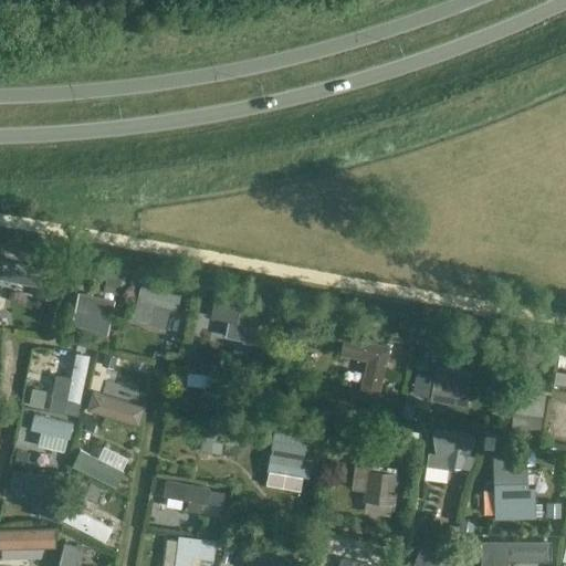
[(61,272),(2,261),(0,272),(0,279),(4,280),(39,286),(39,287),(37,297),(44,300),(54,302),(60,276),(61,272)]
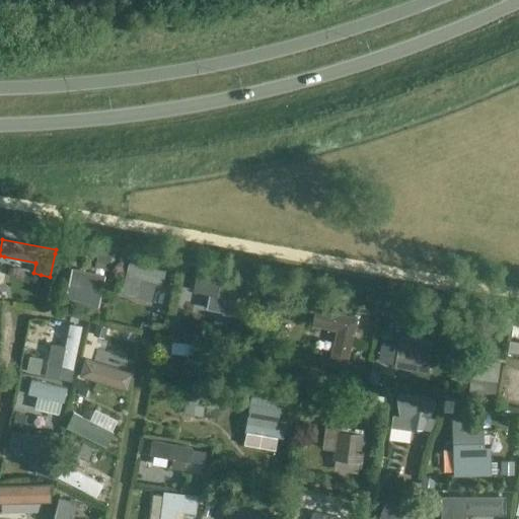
[(113,252),(98,249),(95,264),(109,267),(113,252)]
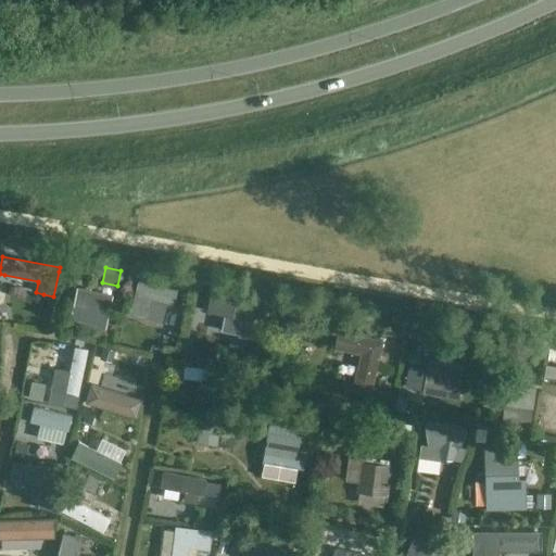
[(176,274),(174,286),(186,289),(189,277),(176,274)]
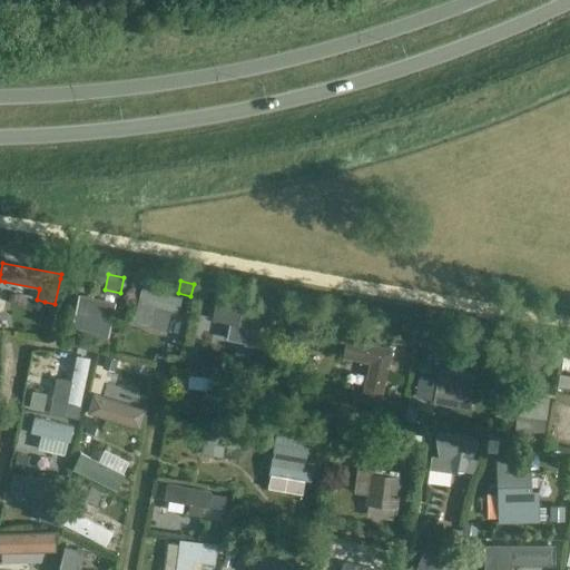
[(172,313),(175,314),(177,315),(182,298),(179,297),(141,288),(138,304),(134,323),(167,332),(172,313)]
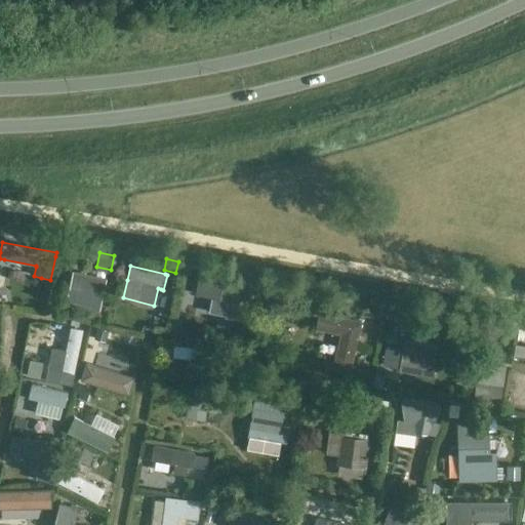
[(106,280),(74,273),(66,306),(98,313),(106,280)]
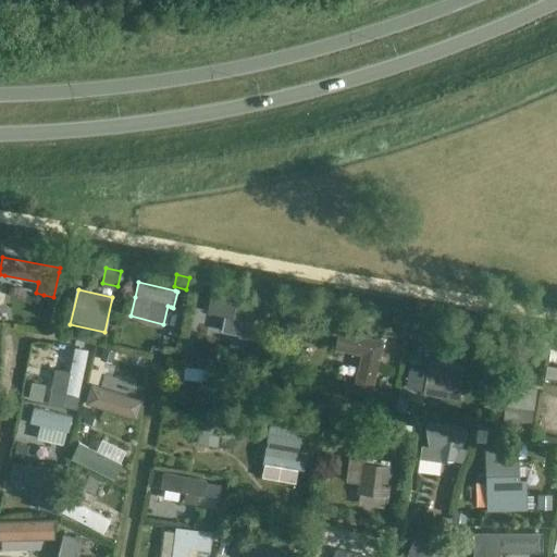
[(258,323),(261,307),(262,301),(212,291),(211,296),(207,312),(225,317),(242,320),(238,336),(238,337),(252,341),(257,323),(258,323)]
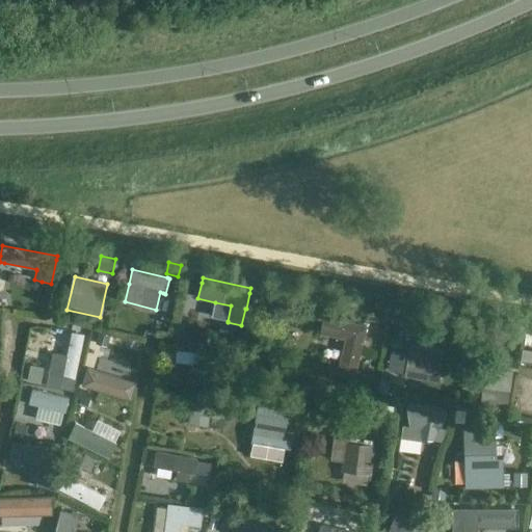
[(178,307),(164,302),(162,312),(176,316),(178,307)]
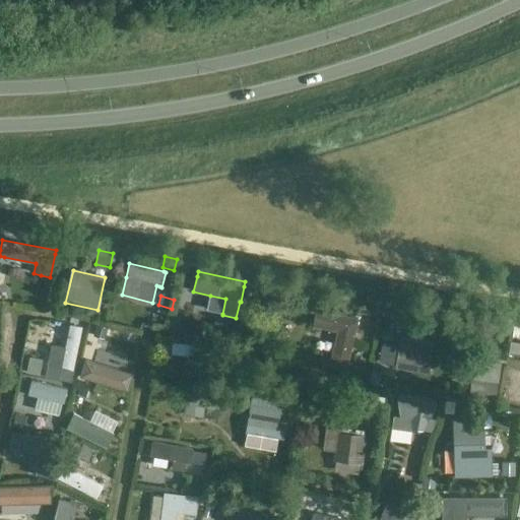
[(317,307),(313,324),(339,331),(332,360),(348,364),(360,318),(317,307)]
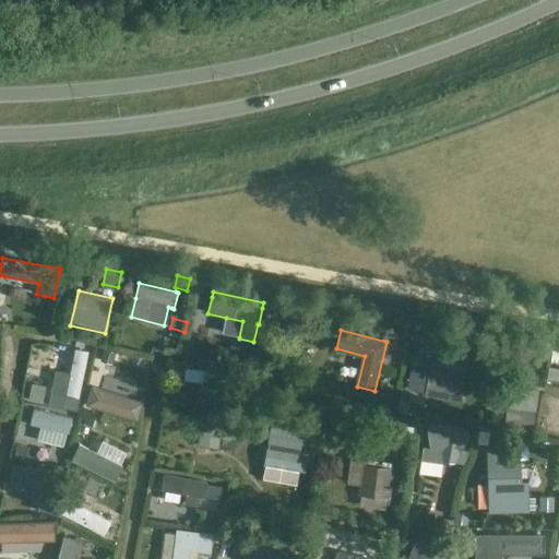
[(113,364),(116,354),(104,351),(100,359),(113,364)]
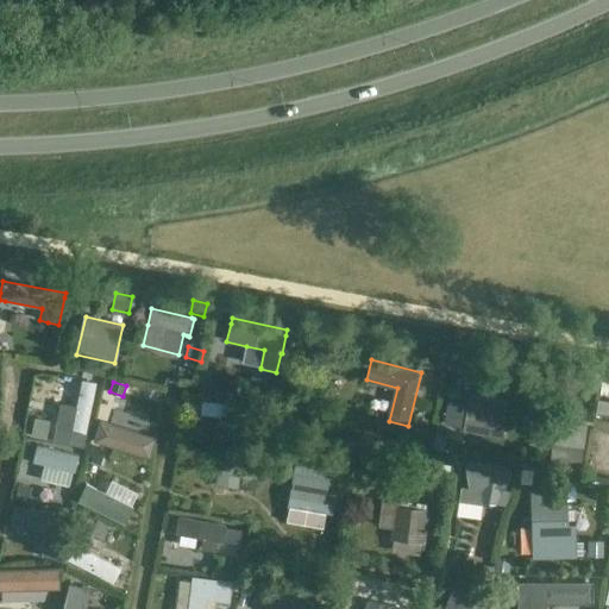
[(99,387),(83,383),(76,418),(64,414),(61,434),(48,432),(46,441),(87,450),(89,439),(88,438),(99,387)]
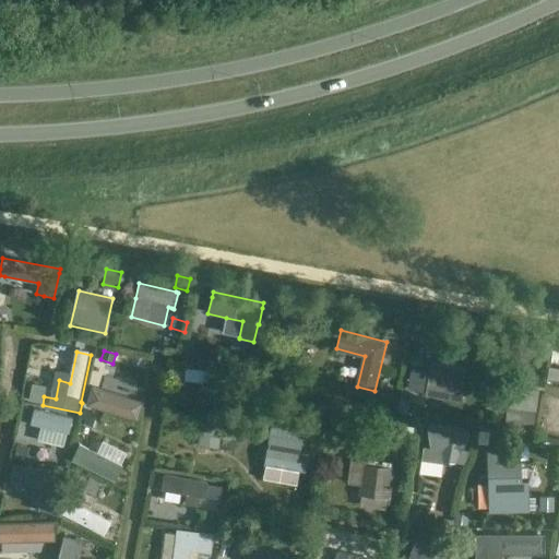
[(421,371),(418,392),(426,393),(425,397),(461,404),(467,367),(431,360),(429,373),(421,371)]
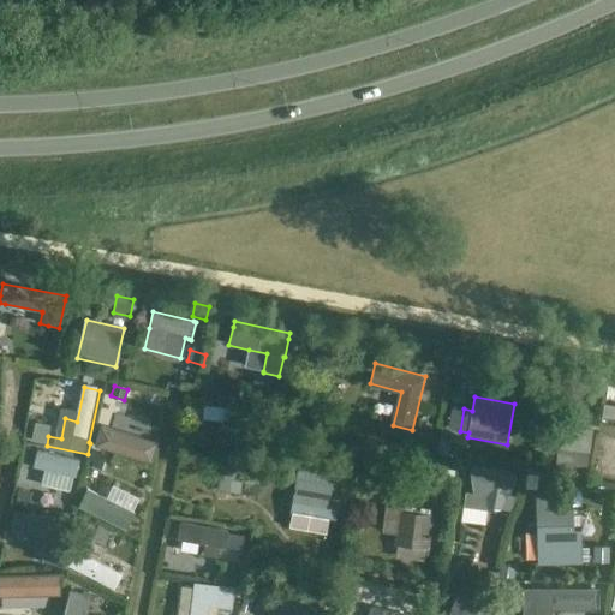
[(193,417),(214,418),(214,402),(195,401),(193,417)]
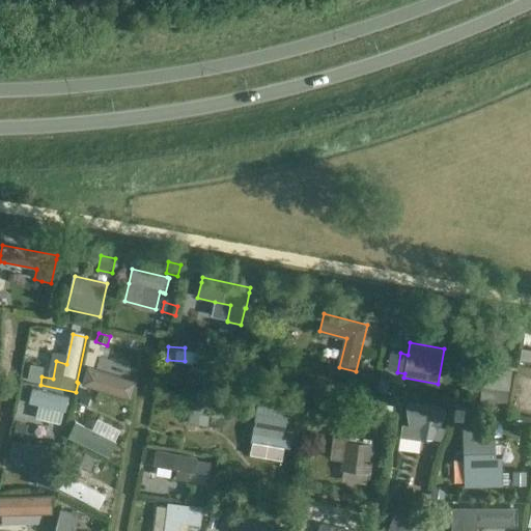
[(373,365),(364,363),(362,372),(371,374),(373,365)]
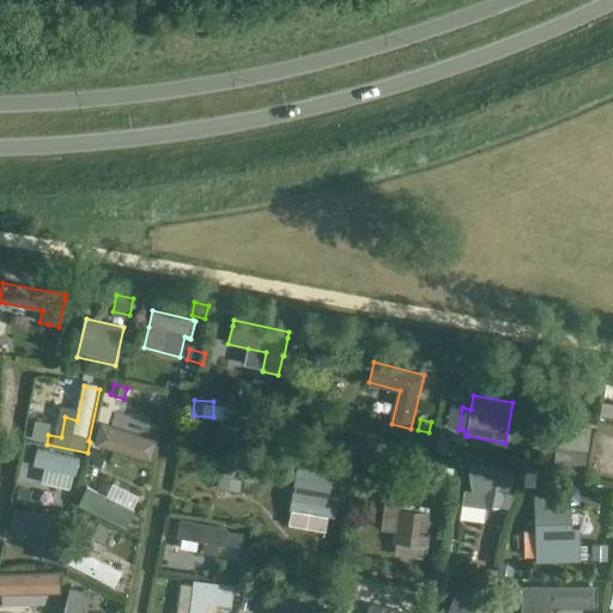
[(30,441),(47,443),(50,425),(35,422),(30,441)]
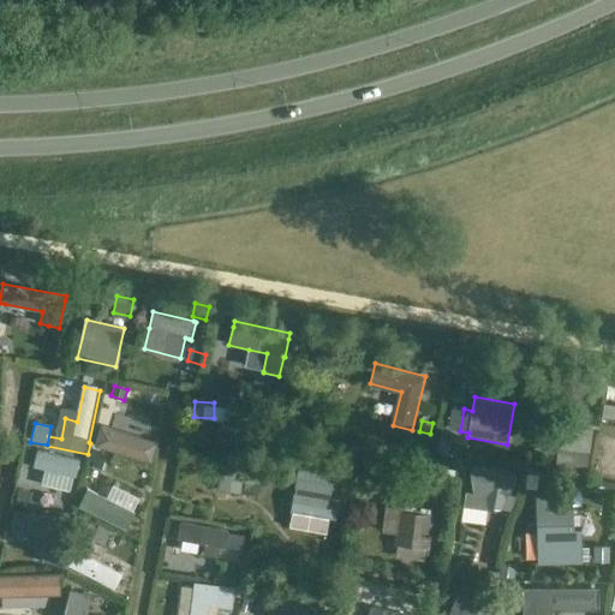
[(592,431),(561,427),(555,466),(587,471),(592,431)]
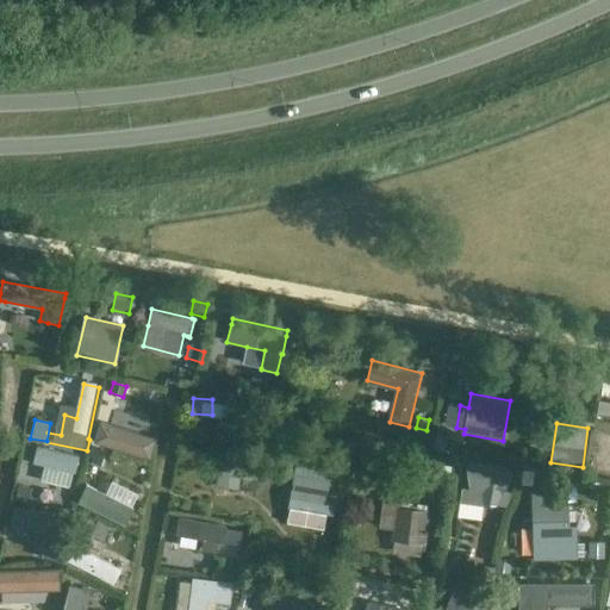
[(148,440),(137,436),(123,433),(104,427),(99,442),(103,443),(143,456),(148,442),(148,440)]
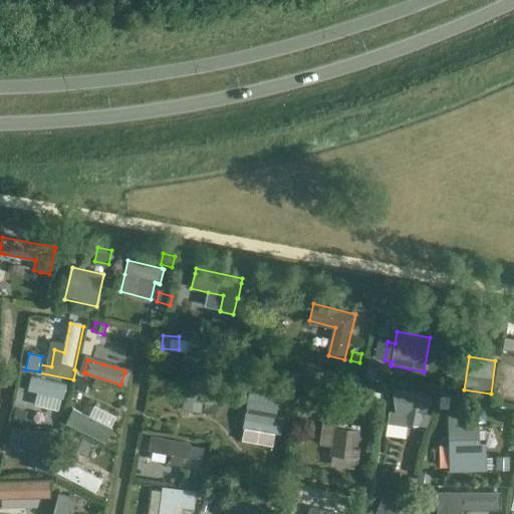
[(376,368),(368,366),(366,378),(375,380),(376,368)]
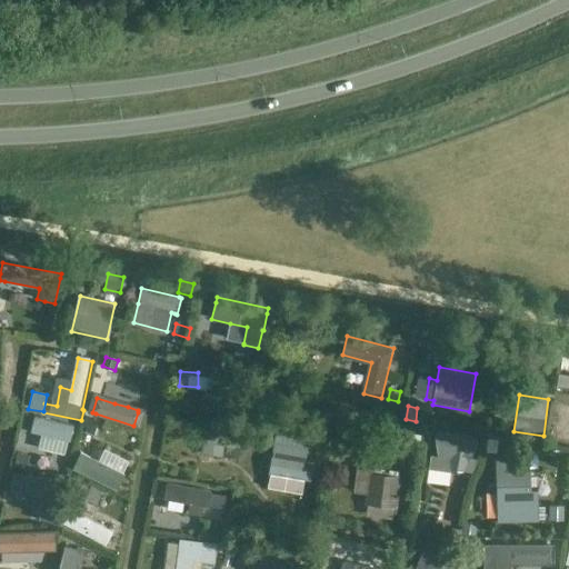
[(33,416),(30,432),(70,441),(73,426),(33,416)]
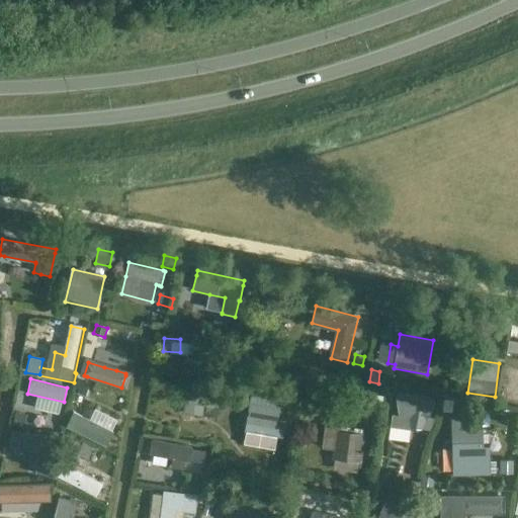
[(78,391),(92,394),(94,385),(80,382),(78,391)]
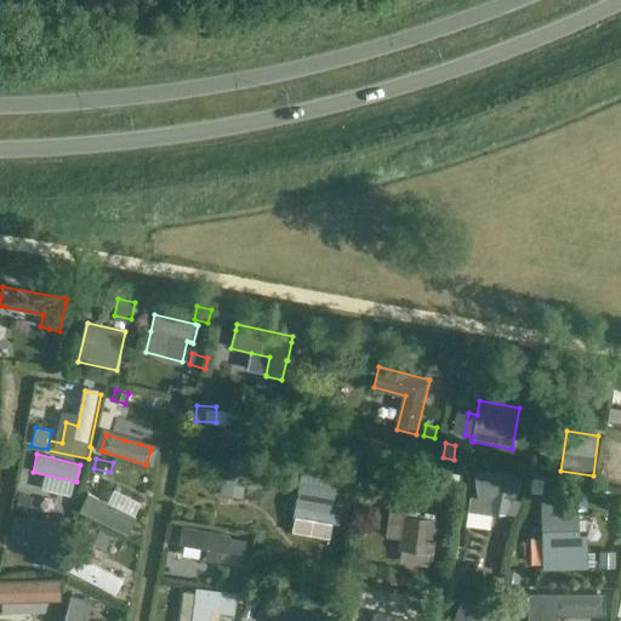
[(459,485),(460,474),(446,472),(445,482),(459,485)]
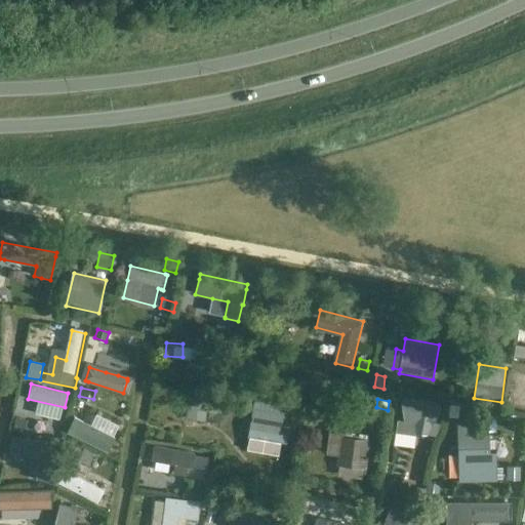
[(208,403),(190,400),(187,418),(205,421),(207,405),(208,403)]
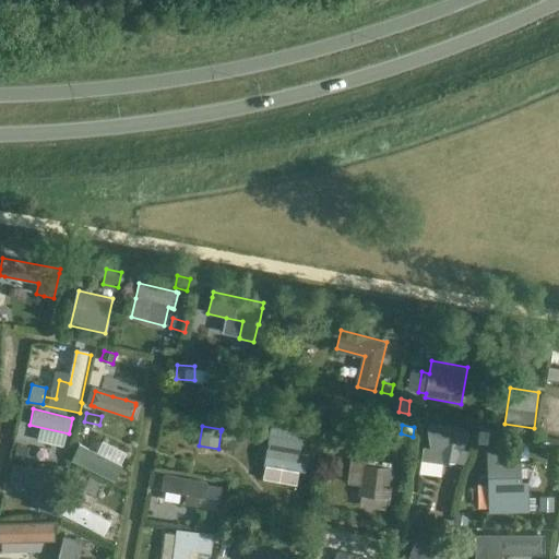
[(424,447),(421,461),(443,464),(454,464),(455,463),(465,464),(471,452),(462,450),(470,437),(467,432),(431,426),(428,430),(430,448),(424,447)]
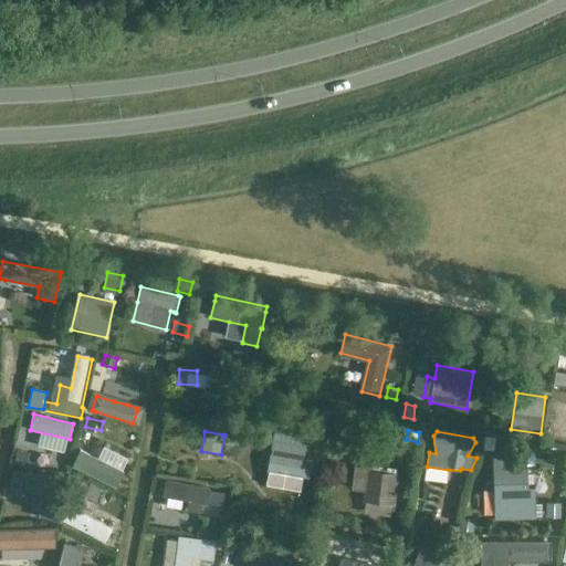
[(268,472),(269,473),(285,475),(310,479),(312,461),(304,460),(307,437),(273,432),(271,449),(273,449),(272,453),(270,453),(269,465),(268,470),(268,472)]
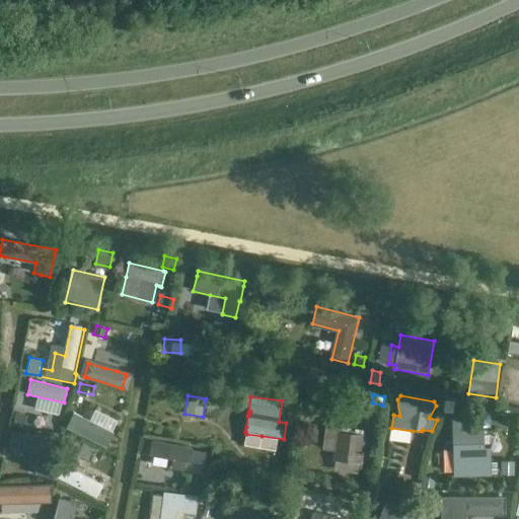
[(219,402),(205,400),(203,417),(217,418),(219,402)]
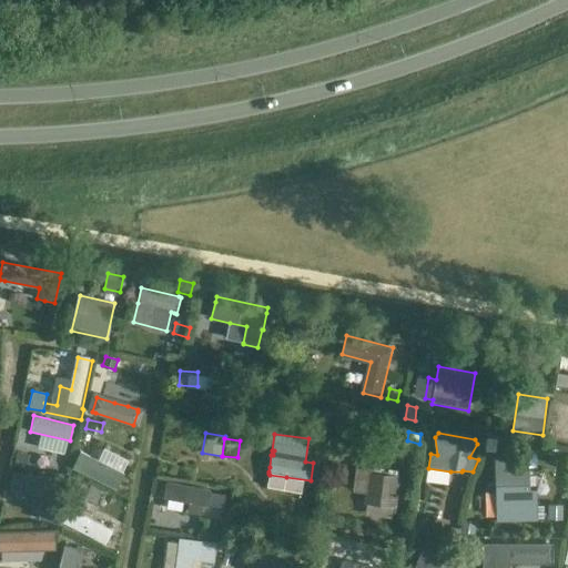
[(486,438),(485,447),(496,448),(497,439),(486,438)]
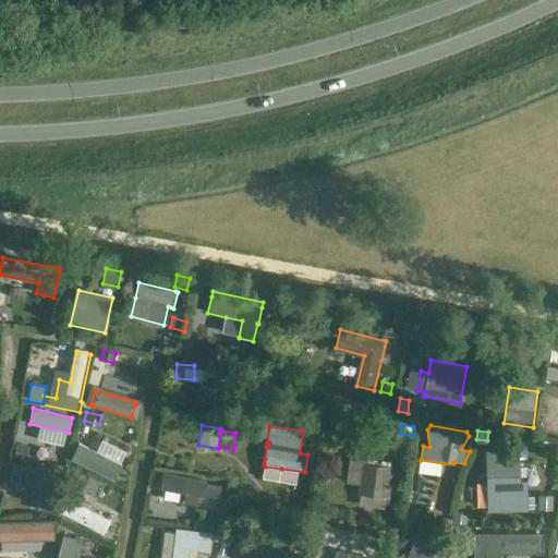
[(80,444),(71,460),(116,481),(123,464),(80,444)]
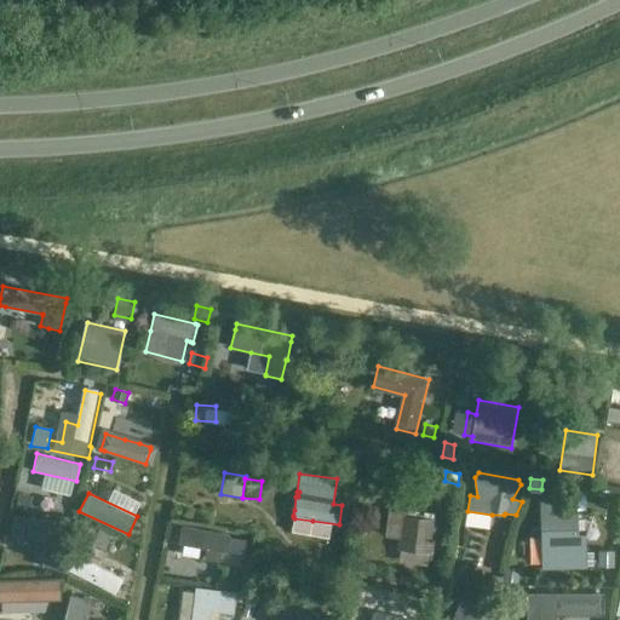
[(26,511),(28,495),(18,494),(15,509),(26,511)]
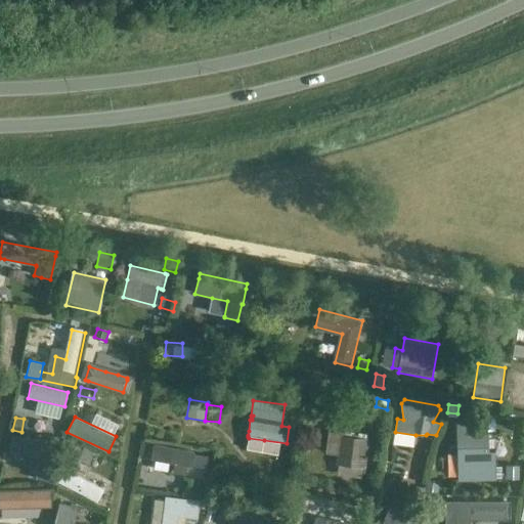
[(460,436),(470,436),(470,427),(460,427),(460,436)]
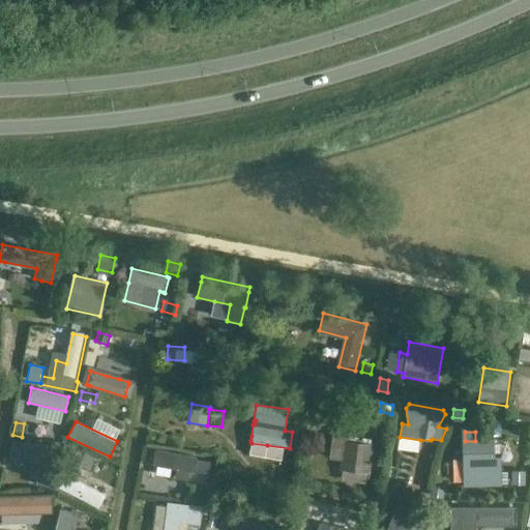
[(333,461),(340,461),(340,470),(342,470),(355,472),(366,473),(370,473),(374,446),(358,444),(349,442),(349,440),(349,434),(332,433),(329,460),(333,461)]
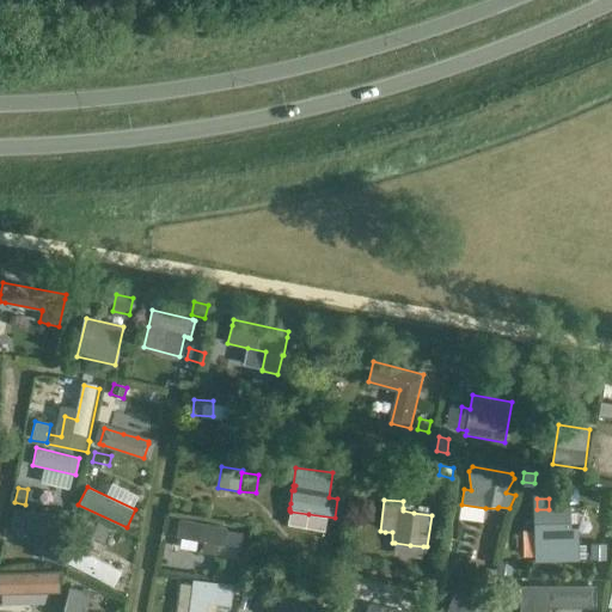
[(549,509),(537,509),(533,510),(533,538),(536,538),(571,537),(571,534),(571,509),(549,509)]
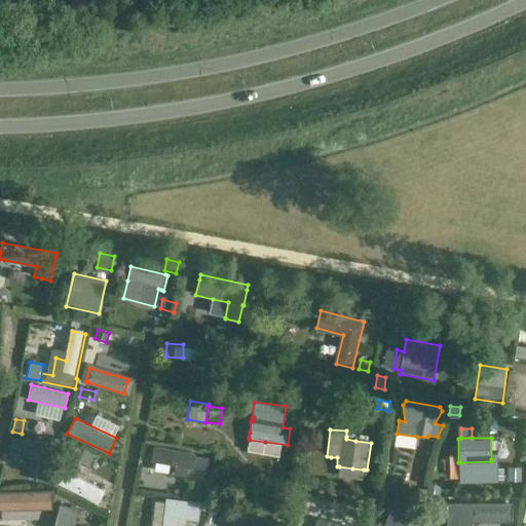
[(12,439),(9,455),(40,459),(38,473),(53,475),(58,445),(12,439)]
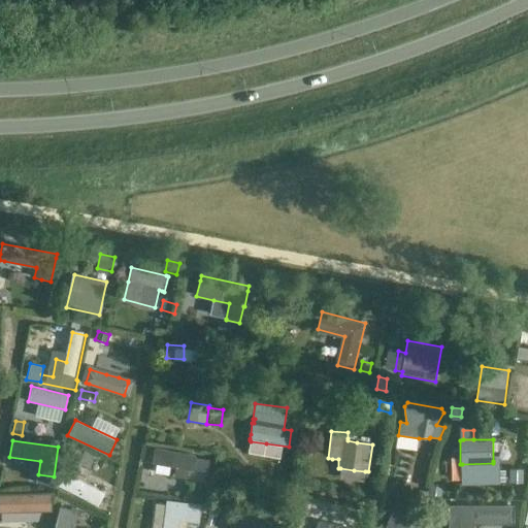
[(77,462),(81,452),(72,449),(68,458),(77,462)]
